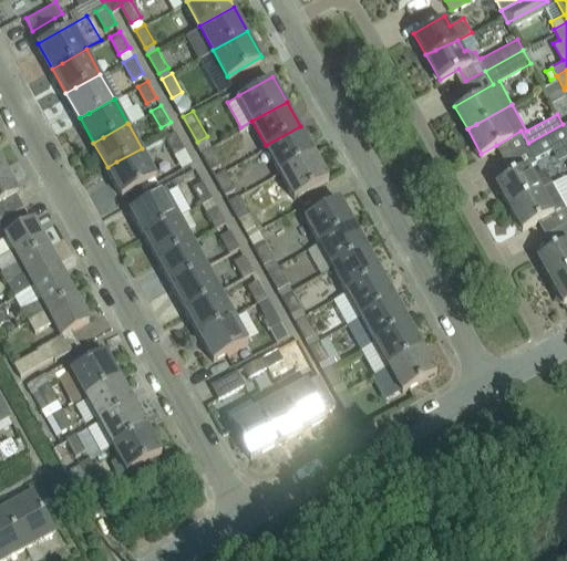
[(535,157),(553,147),(566,139),(566,132),(563,124),(528,143),(535,157)]
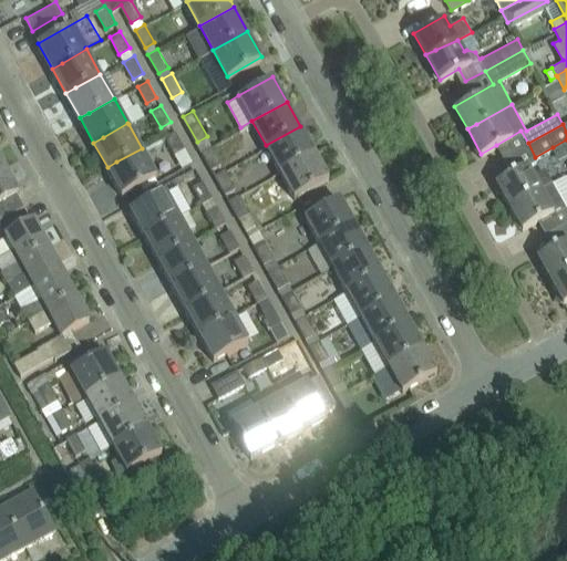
[(300,126),(266,145),(279,170),(315,151),(300,126)]
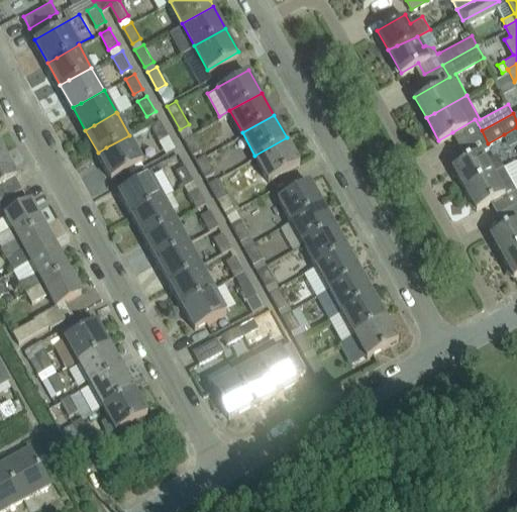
[(169,134),(160,119),(150,123),(160,139),(169,134)]
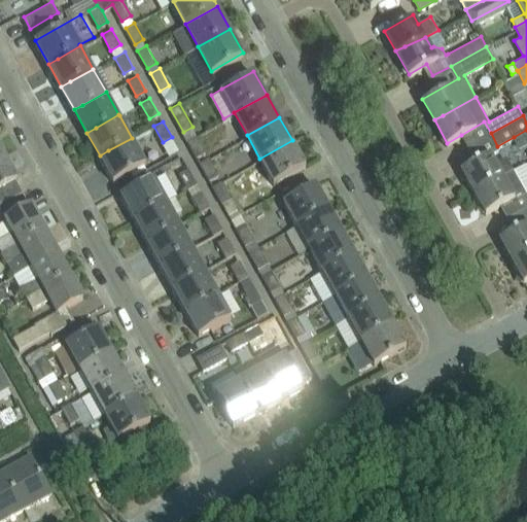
[(186,139),(197,155),(206,150),(196,134),(186,139)]
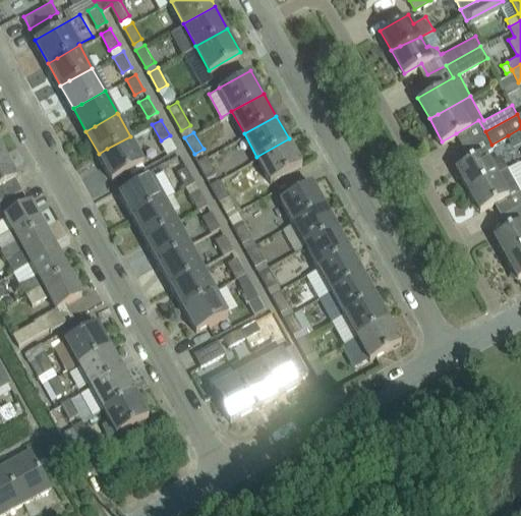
[(130,136),(107,149),(99,154),(111,177),(143,160),(130,136)]
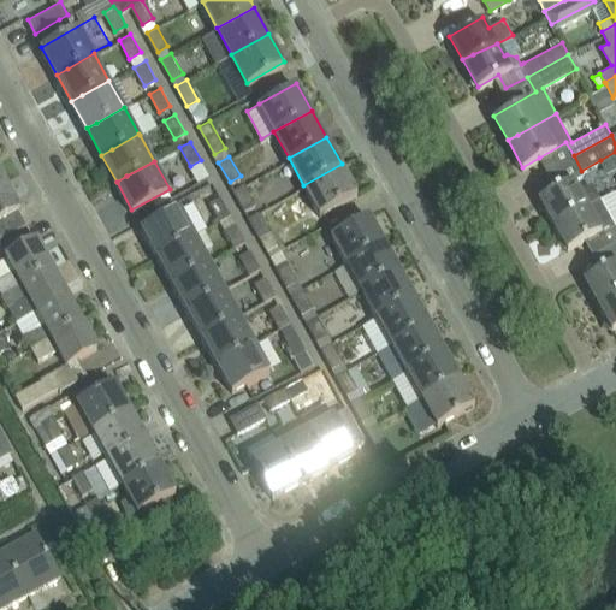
[(303,185),(319,213),(356,191),(342,164),(303,185)]
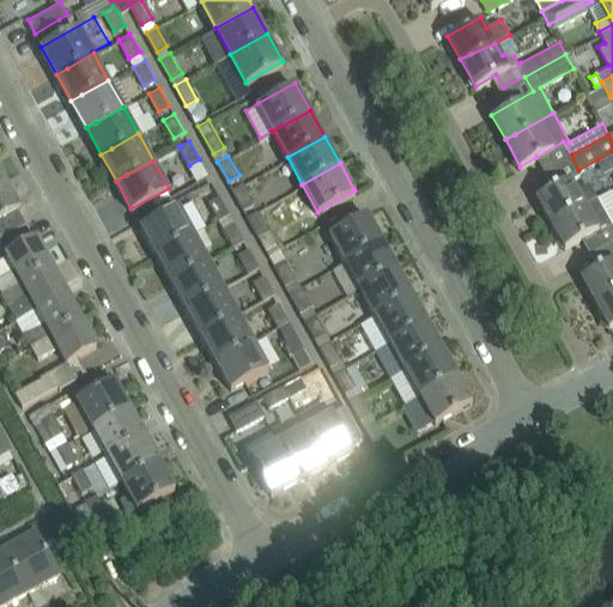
[(0,178),(0,216),(19,206),(2,177),(0,178)]
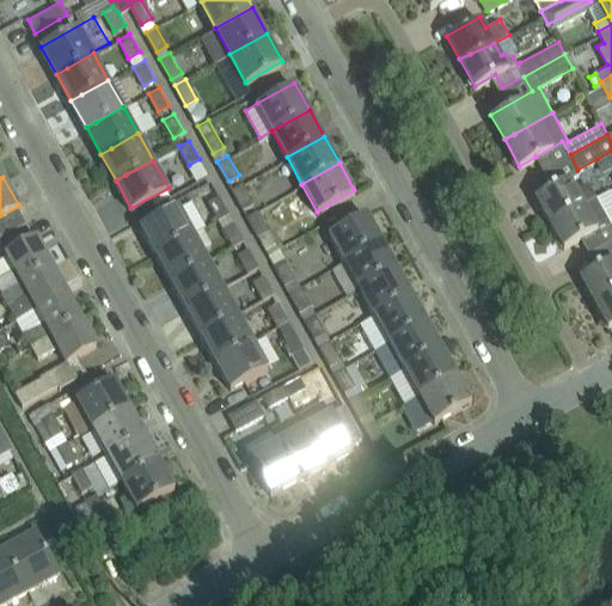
[(575,188),(568,177),(552,185),(536,195),(549,219),(558,213),(595,194),(588,181),(575,188)]
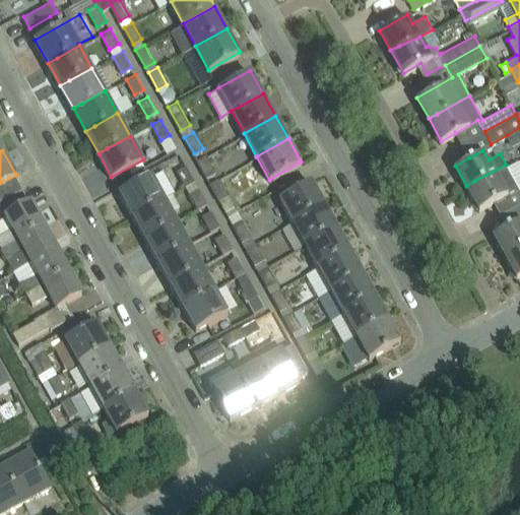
[(196,161),(206,177),(215,172),(206,154),(196,161)]
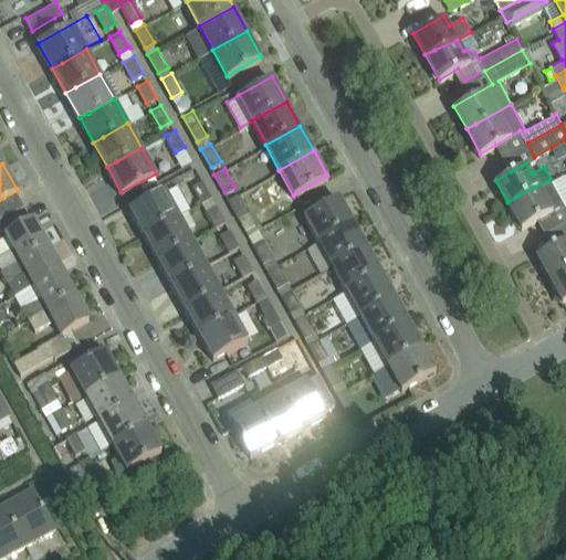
[(211,197),(201,179),(191,185),(201,202),(211,197)]
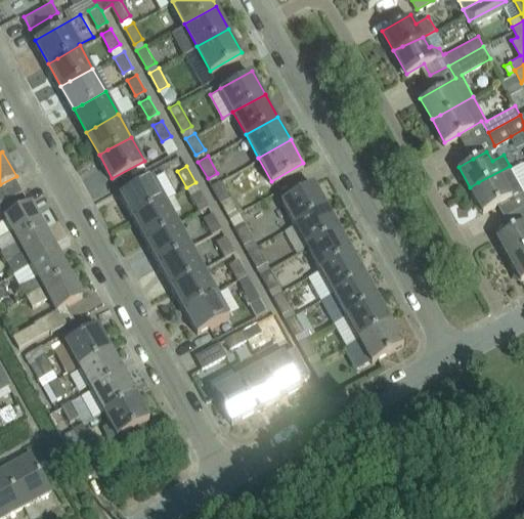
[(470,187),(482,211),(511,195),(511,197),(519,191),(523,201),(523,188),(523,189),(511,168),(510,166),(478,182),(470,187)]
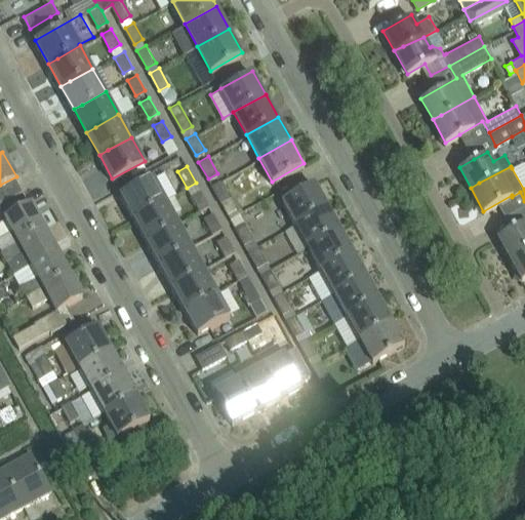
[(165,199),(153,175),(120,193),(133,216),(143,211),(165,199)]
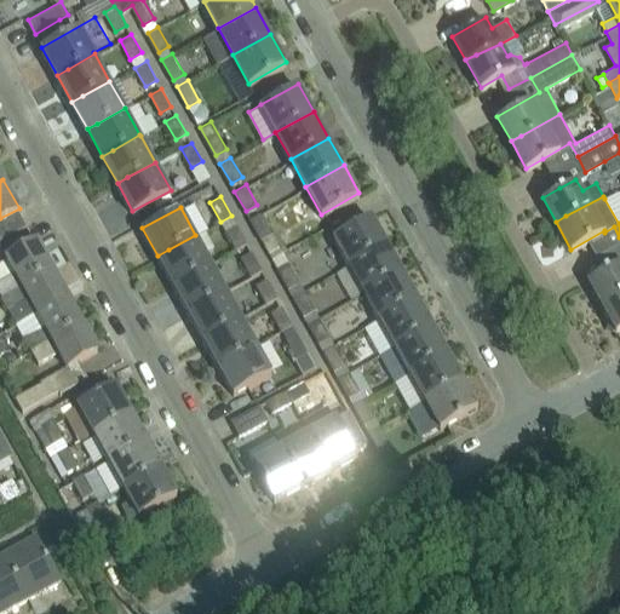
[(250,218),(271,254),(281,248),(259,212),(250,218)]
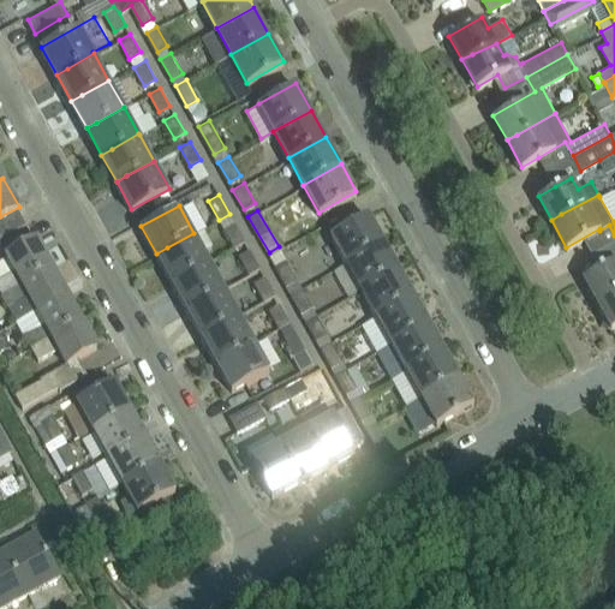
[(330,233),(345,261),(383,240),(368,213),(330,233)]
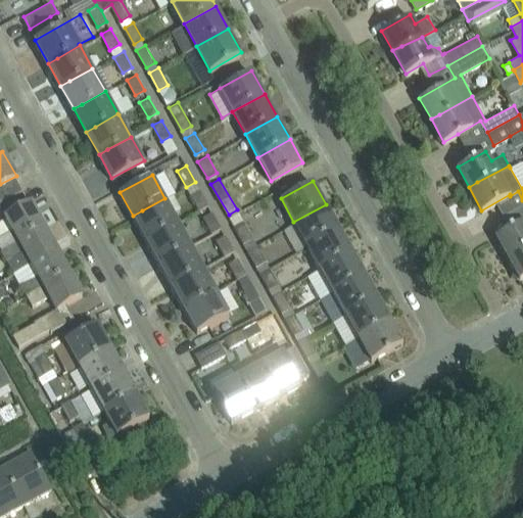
[(190,194),(198,209),(207,204),(199,189),(190,194)]
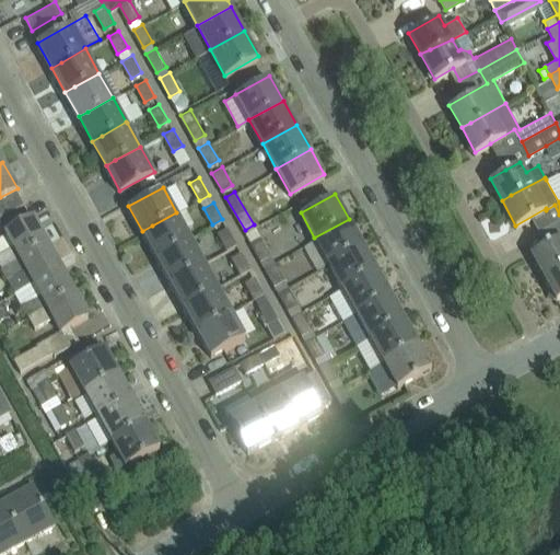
[(185,208),(176,212),(152,226),(142,231),(155,256),(165,251),(190,236),(185,227),(193,222),(185,208)]
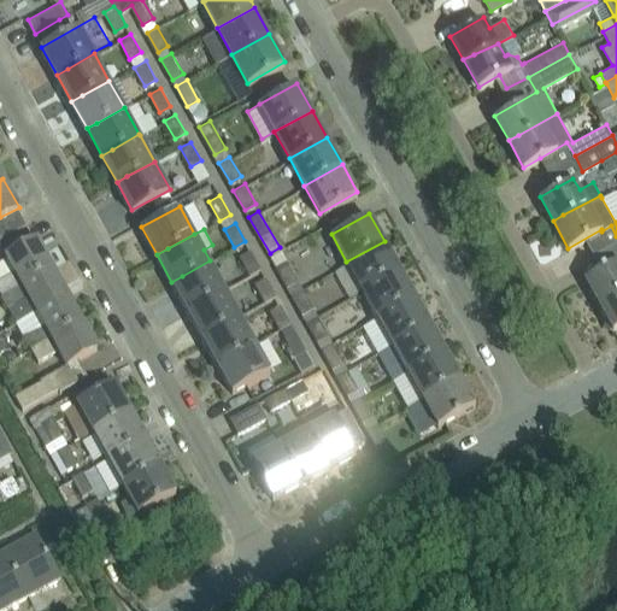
[(51,265),(36,238),(7,254),(7,256),(0,259),(0,292),(0,293),(41,270),(51,265)]
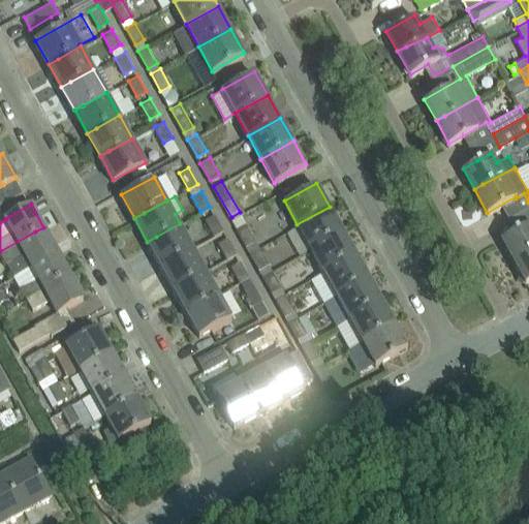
[(297,224),(310,248),(342,229),(330,207),(297,224)]
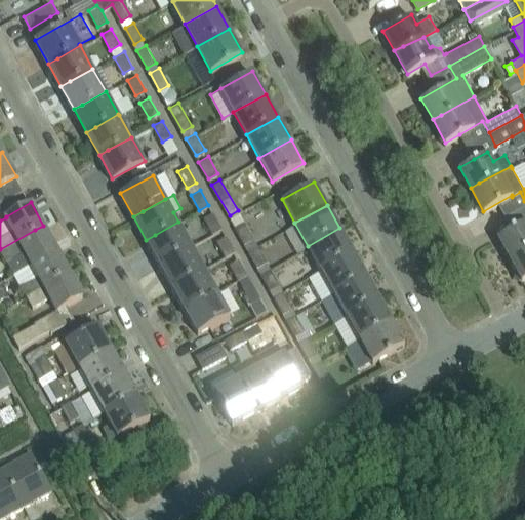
[(253,238),(239,211),(230,216),(244,242),(253,238)]
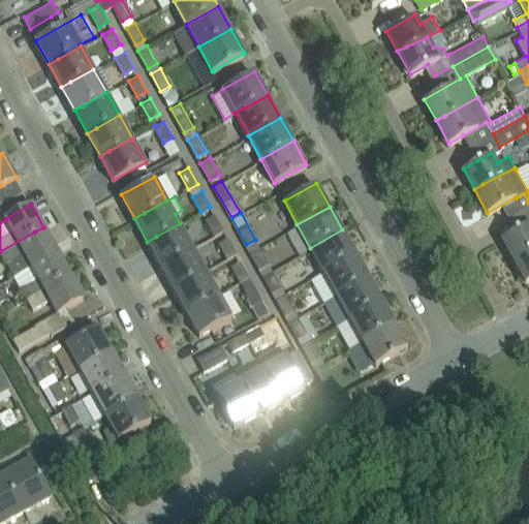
[(215,214),(205,219),(213,235),(223,229),(215,214)]
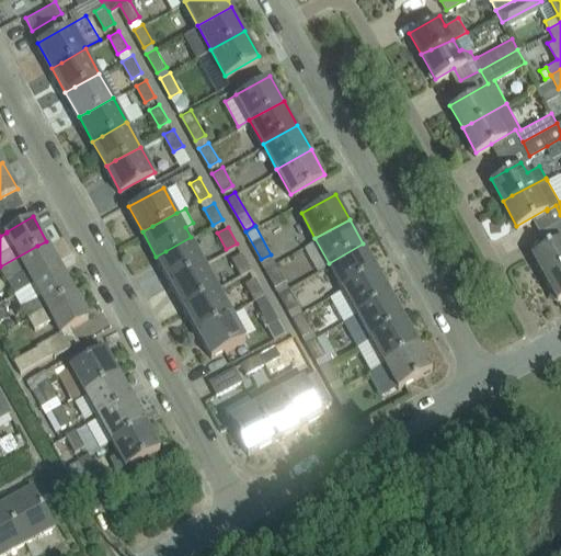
[(560,233),(560,234),(560,233),(560,235),(531,252),(544,274),(553,269),(560,264),(560,233)]
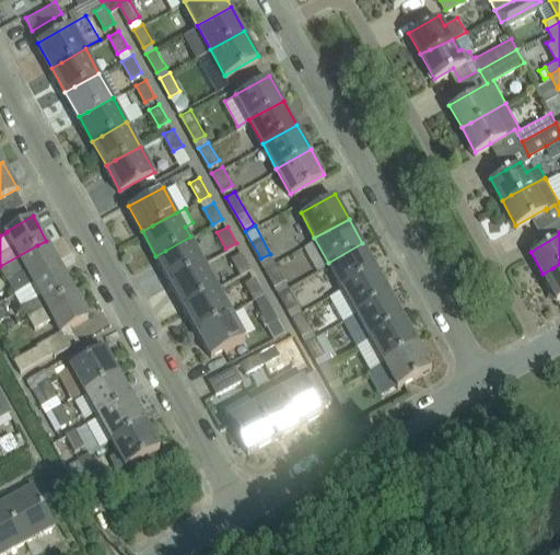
[(165,251),(155,256),(170,280),(179,275),(203,261),(190,236),(165,251)]
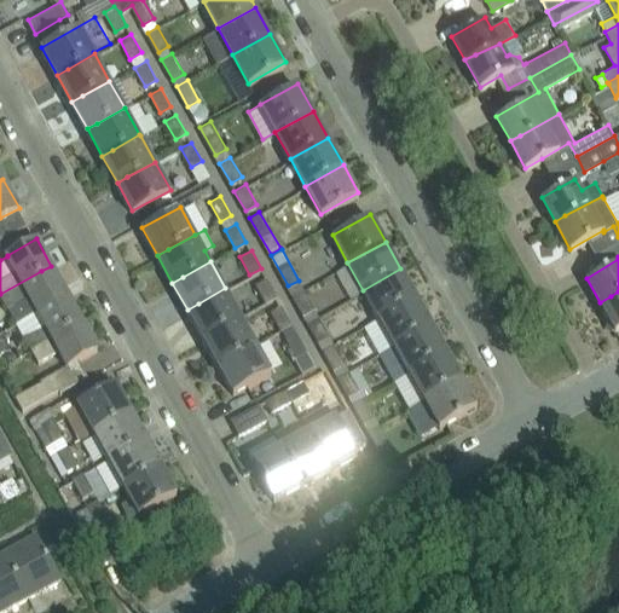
[(67,293),(51,266),(41,271),(0,294),(7,307),(15,321),(56,299),(67,293)]
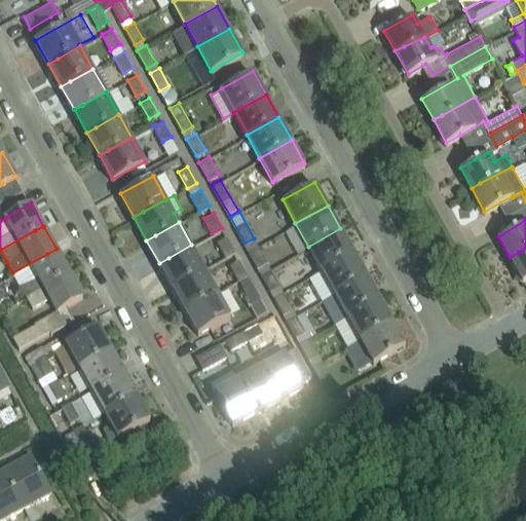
[(308,247),(321,269),(353,251),(340,228),(308,247)]
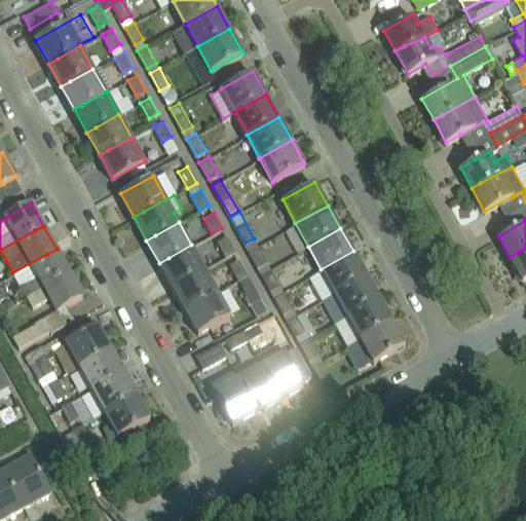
[(234,252),(226,235),(216,240),(225,257),(234,252)]
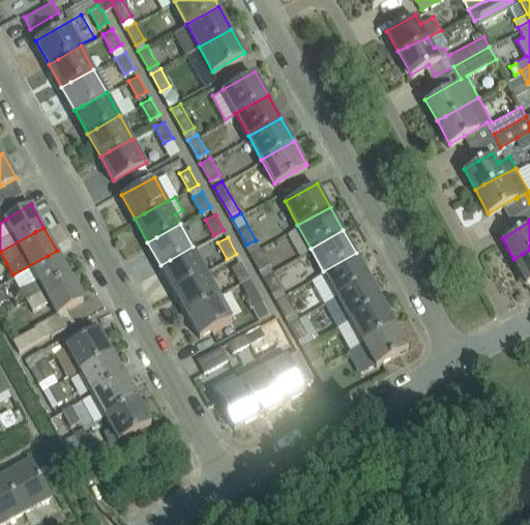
[(170,260),(160,265),(173,288),(182,283),(206,270),(193,246),(170,260)]
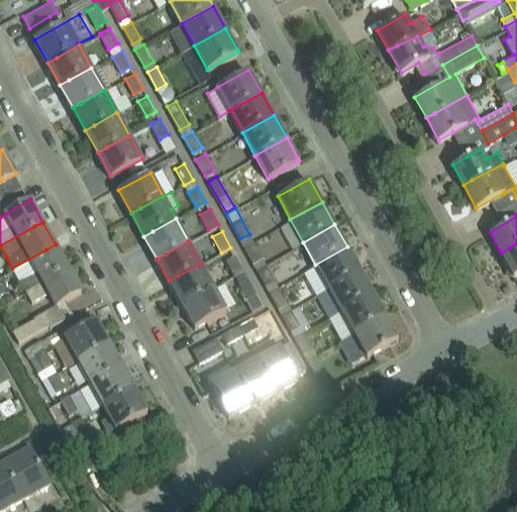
[(253,263),(263,258),(252,240),(244,245),(253,263)]
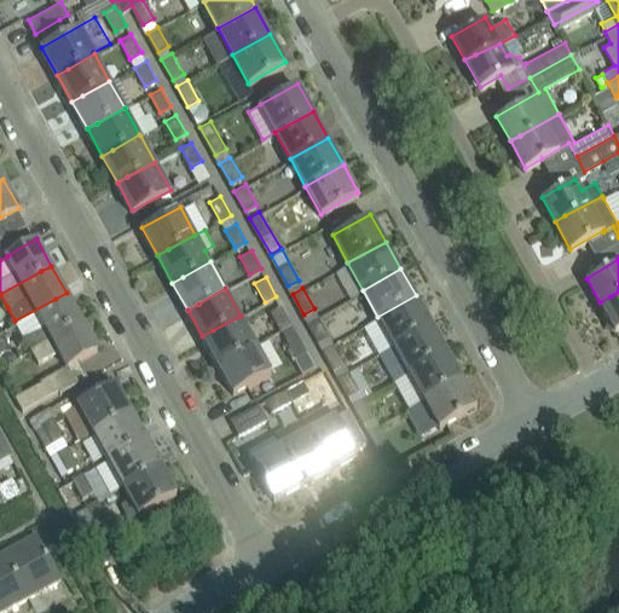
[(618,291),(611,296),(600,302),(614,329),(618,327),(618,291)]
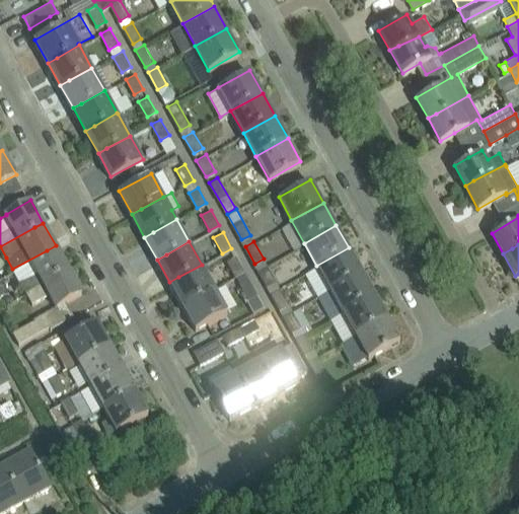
[(59,273),(68,268),(56,245),(47,250),(12,269),(20,282),(25,291),(59,273)]
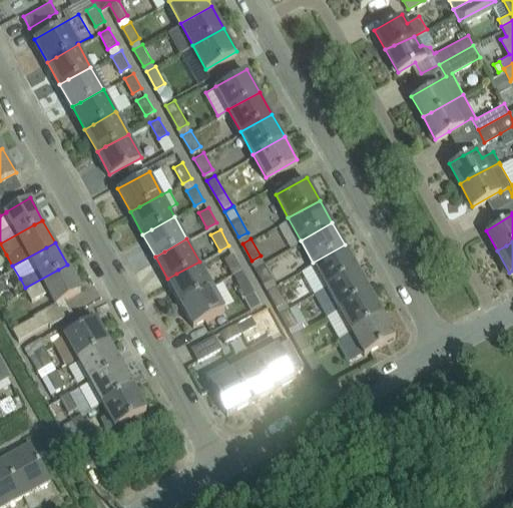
[(326,285),(349,273),(357,268),(345,244),(313,263),(326,285)]
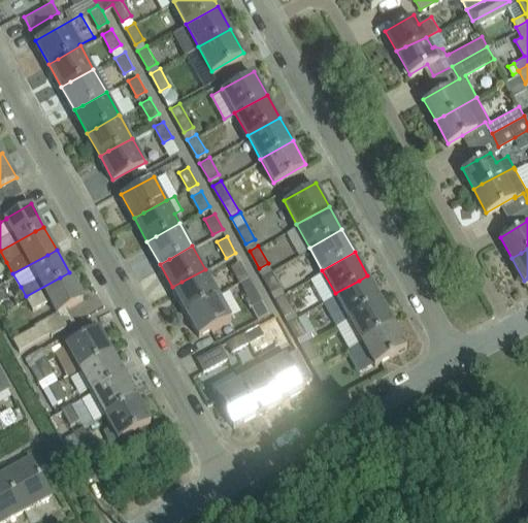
[(249,276),(239,259),(230,264),(239,282),(249,276)]
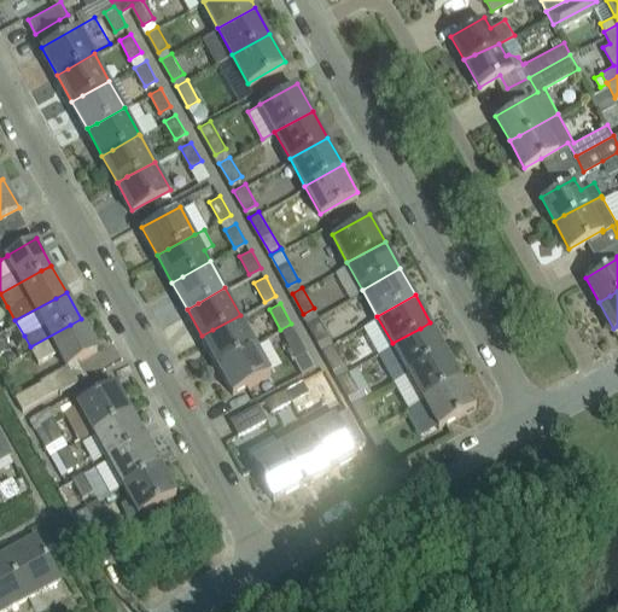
[(328,334),(318,314),(307,320),(318,341),(328,334)]
